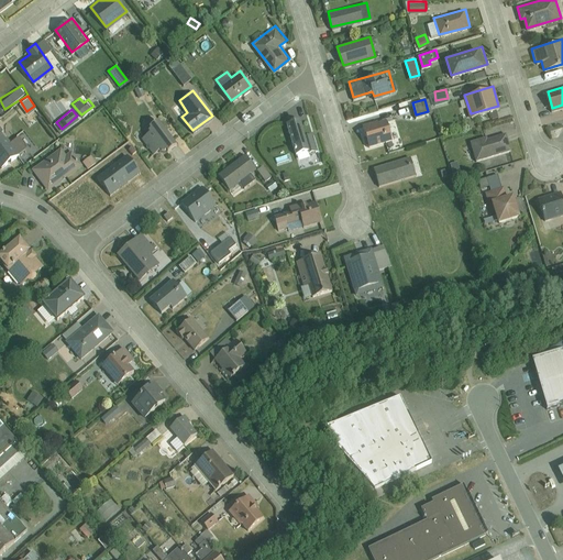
[(156,155),(177,138),(158,116),(138,134),(156,155)]
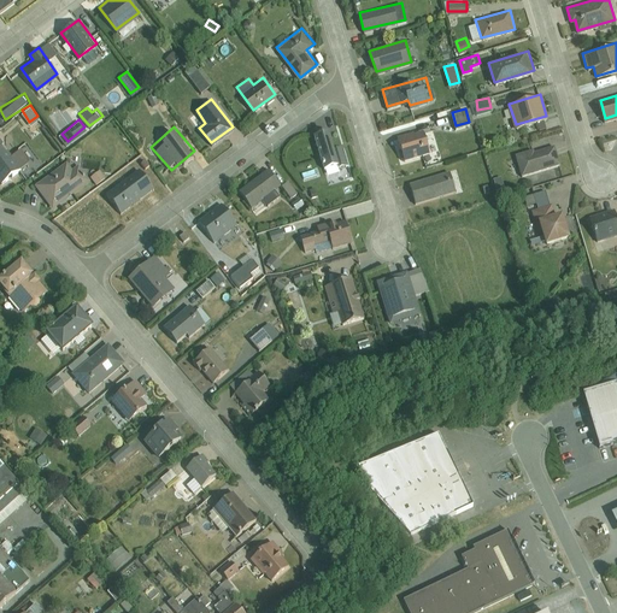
[(330,128),(313,133),(324,169),(347,163),(342,145),(335,147),(330,128)]
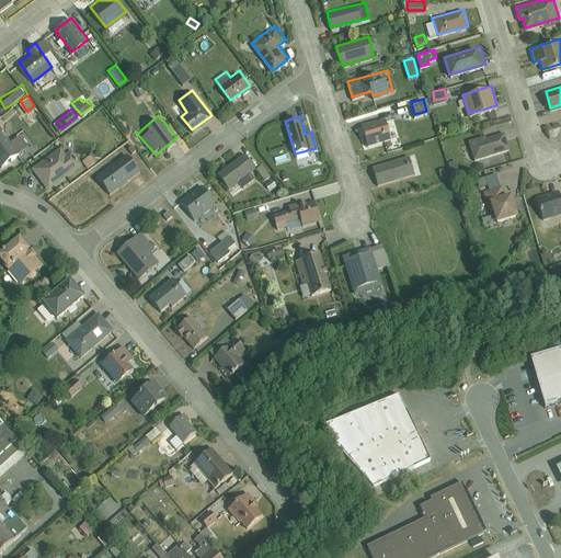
[(364,123),(369,141),(391,135),(386,116),(364,123)]
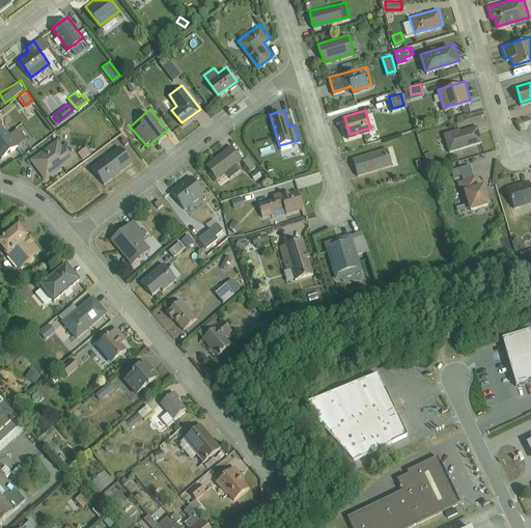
[(0,156),(0,157),(26,137),(16,126),(9,131),(3,122),(0,124),(0,156)]
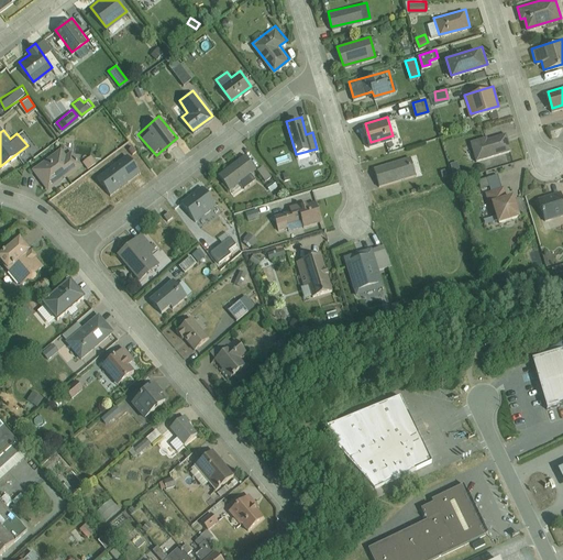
[(487,134),(470,140),(475,158),(511,147),(507,132),(488,138),(487,134)]
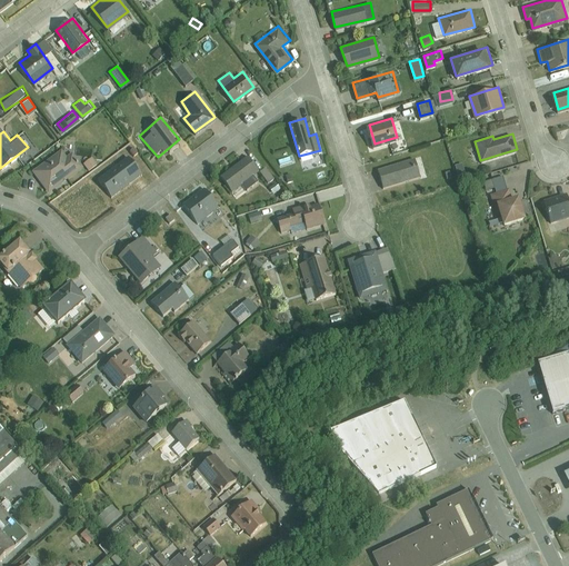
[(32,168),(48,189),(82,164),(72,149),(67,154),(62,147),(32,168)]
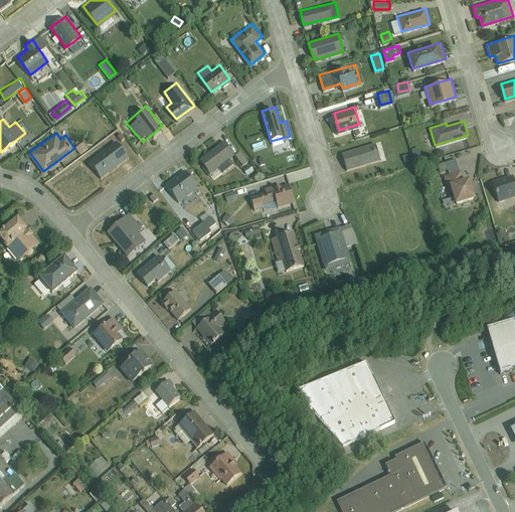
[(80,151),(89,145),(83,139),(75,145),(80,151)]
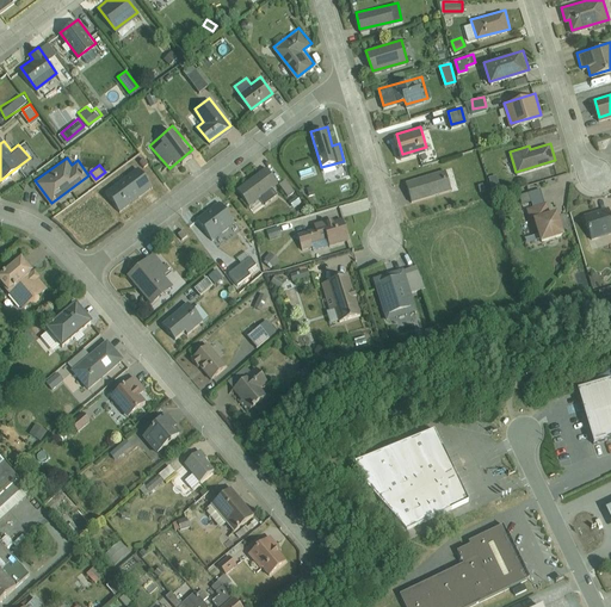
[(265,166),(236,187),(248,203),(259,194),(264,200),(276,192),(272,186),(277,181),(265,166)]
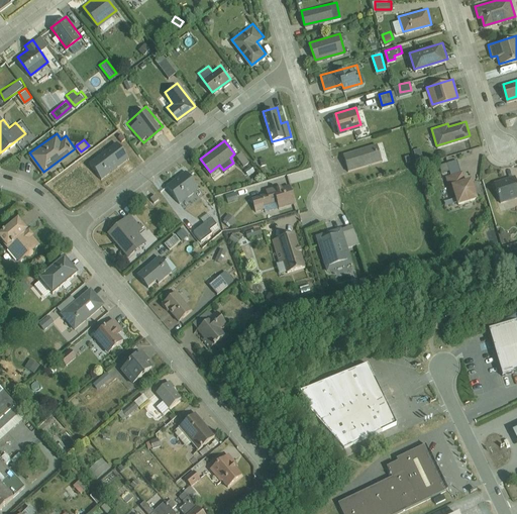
[(127,159),(114,141),(89,160),(102,177),(127,159)]
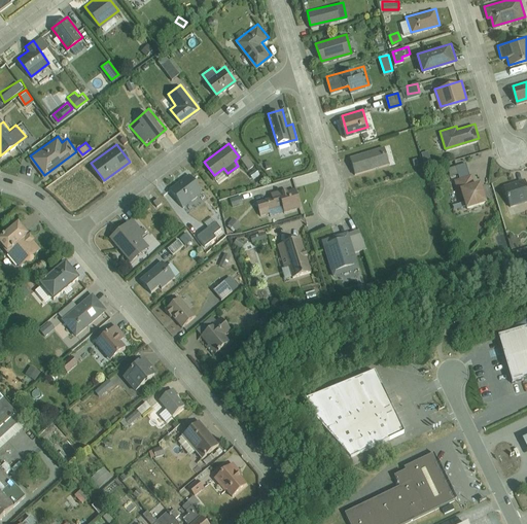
[(384,145),(350,156),(355,172),(389,162),(384,145)]
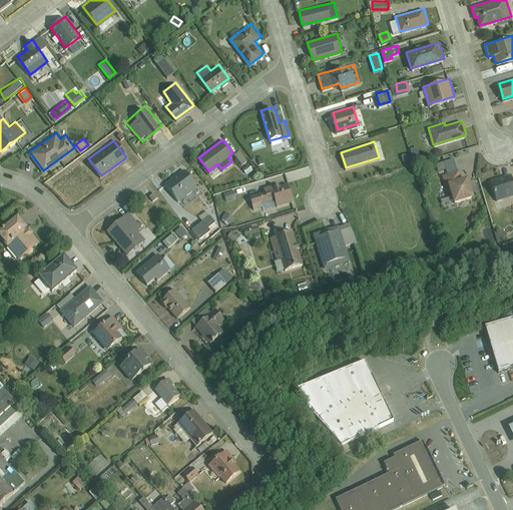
[(240,149),(235,153),(241,161),(247,157),(240,149)]
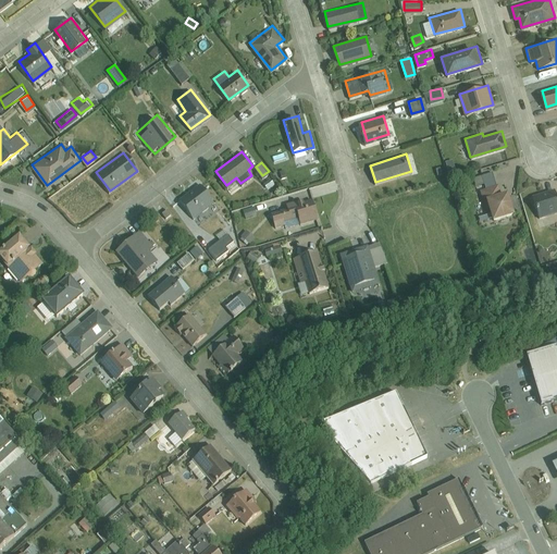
[(477,185),(484,184),(482,173),(473,174),(477,185)]
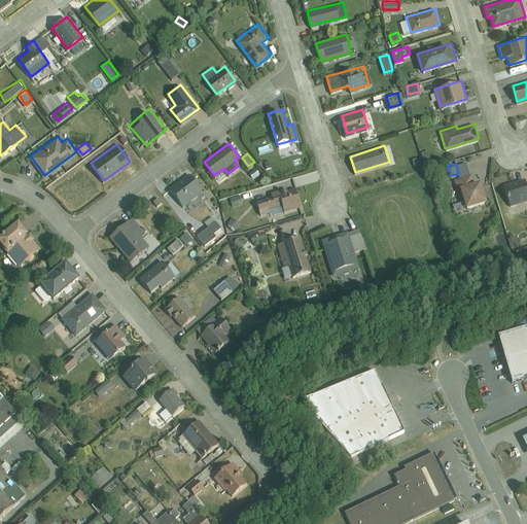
[(188,173),(169,186),(180,203),(200,189),(188,173)]
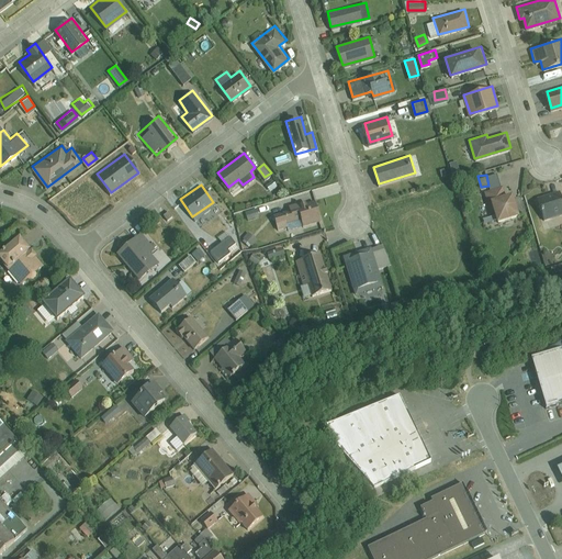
[(502,186),(483,191),(489,211),(493,210),(496,220),(519,213),(513,191),(505,194),(502,186)]
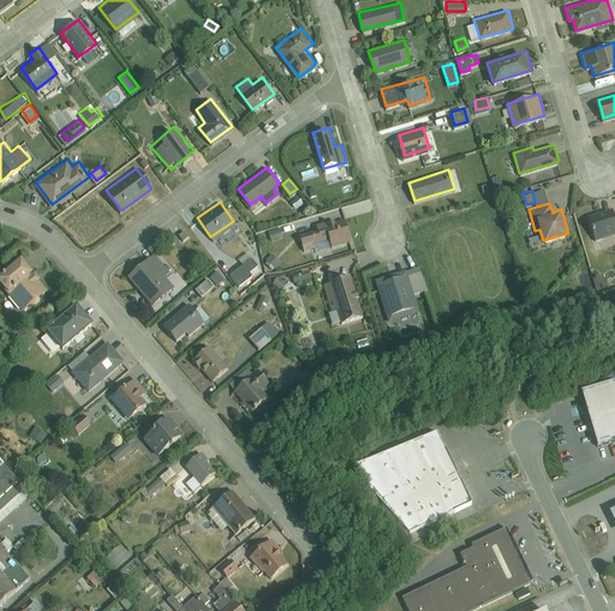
[(589,216),(595,238),(614,231),(614,220),(611,209),(589,216)]
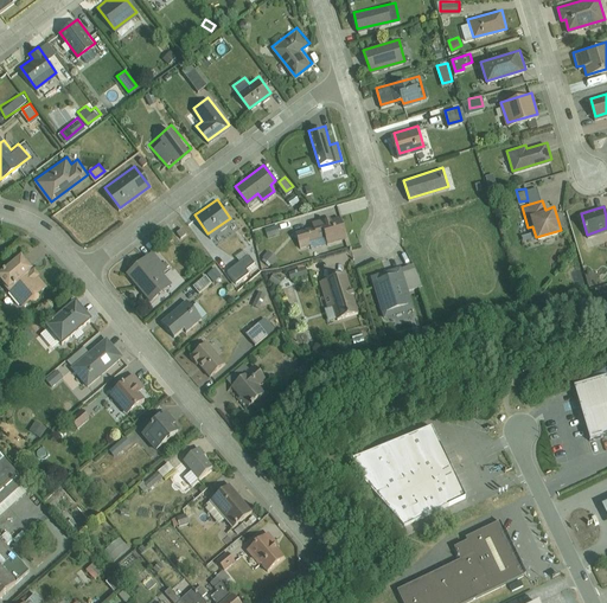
[(313,226),(296,230),(300,244),(308,242),(310,247),(346,236),(340,216),(332,218),(331,216),(312,220),(313,226)]
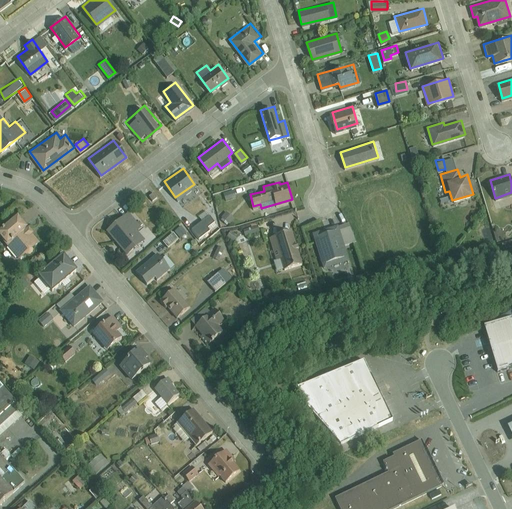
[(199,237),(218,223),(210,211),(191,225),(199,237)]
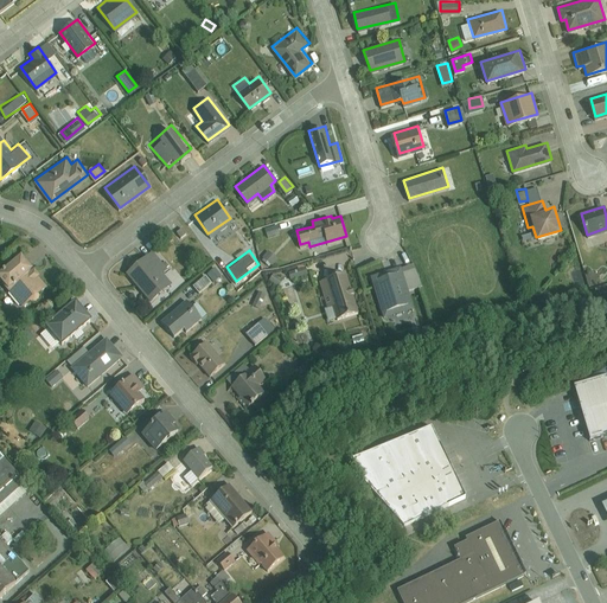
[(20,254),(0,270),(0,280),(20,303),(45,283),(20,254)]
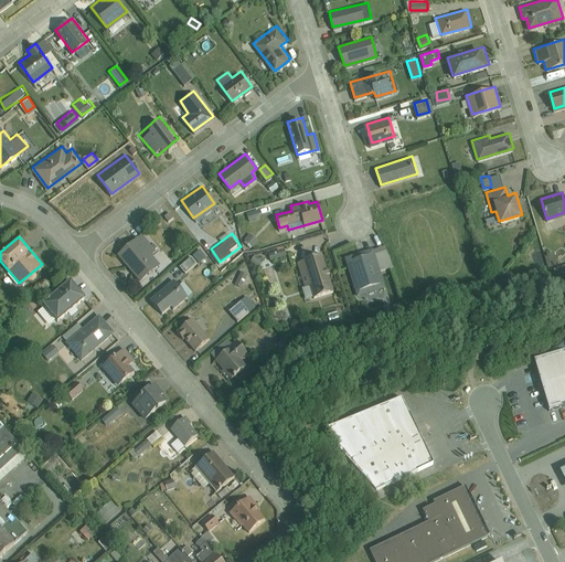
[(142,277),(160,261),(137,236),(119,253),(142,277)]
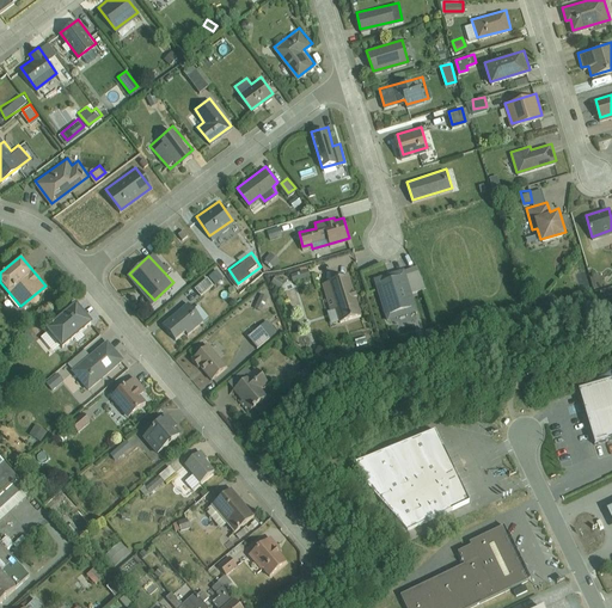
[(202,294),(220,277),(213,269),(194,284),(202,294)]
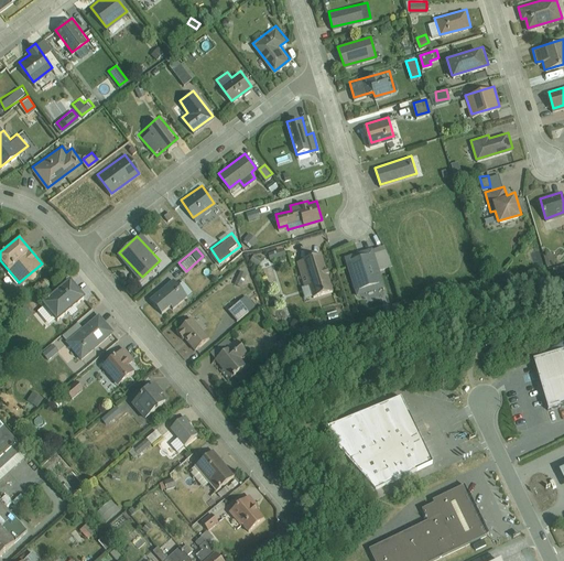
[(370,250),(345,257),(354,290),(379,283),(370,250)]
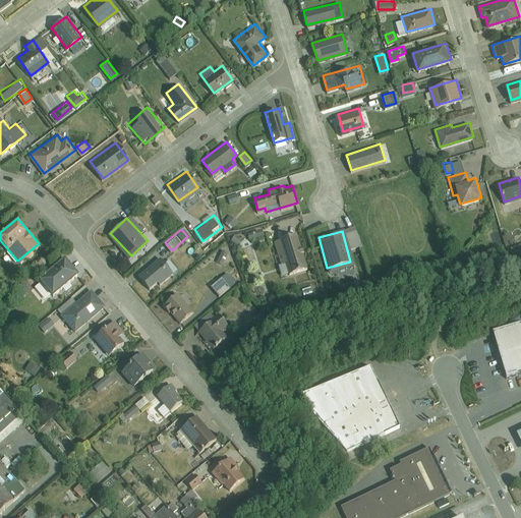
[(297,234),(273,240),(280,263),(285,261),(289,272),(307,267),(297,234)]
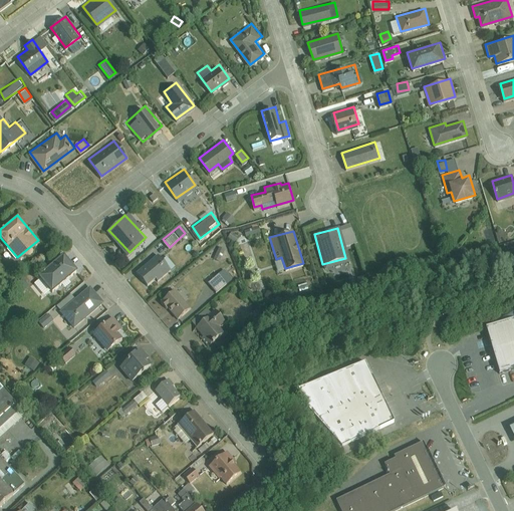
[(176,268),(161,251),(138,271),(148,284),(157,277),(160,281),(176,268)]
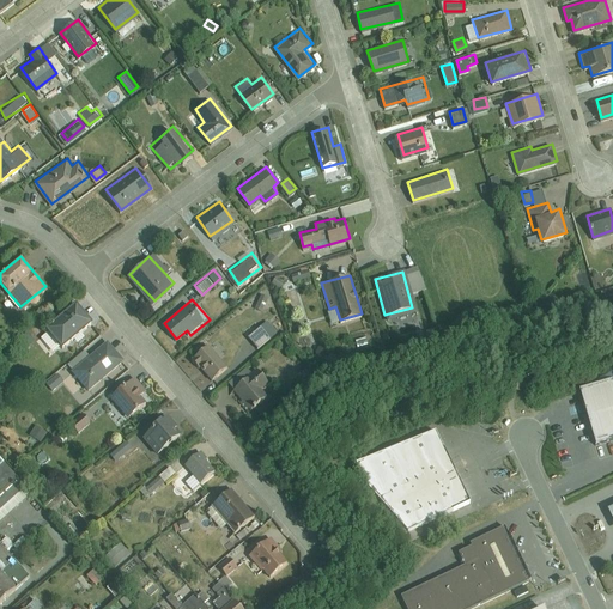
[(77,304),(48,328),(62,345),(90,321),(77,304)]
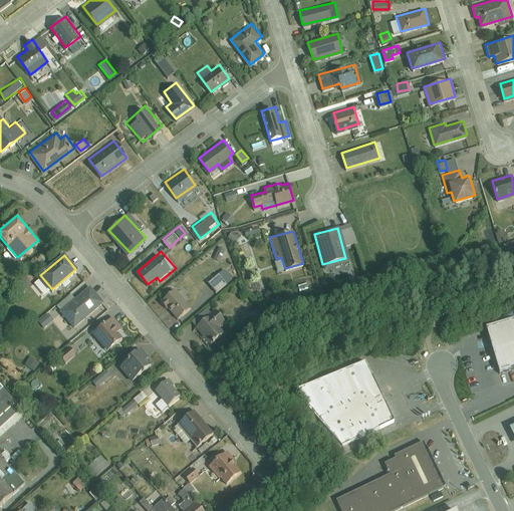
[(208,282),(216,291),(232,277),(224,268),(208,282)]
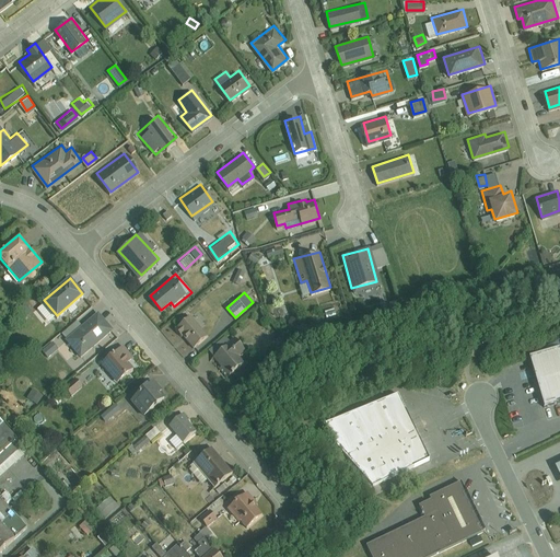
[(96,310),(66,336),(80,352),(111,326),(96,310)]
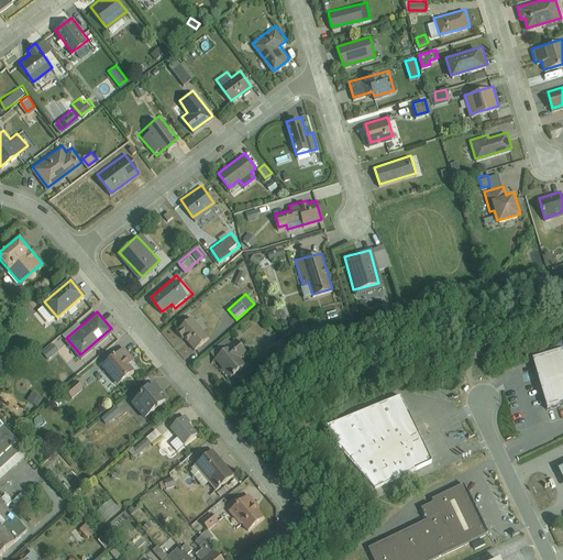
[(197,311),(176,329),(181,336),(185,333),(196,346),(209,335),(202,327),(207,322),(197,311)]
